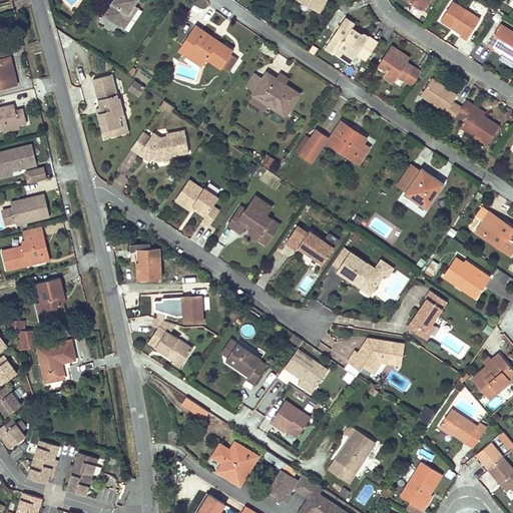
[(114,0),(103,16),(120,28),(134,6),(138,0),(114,0)]
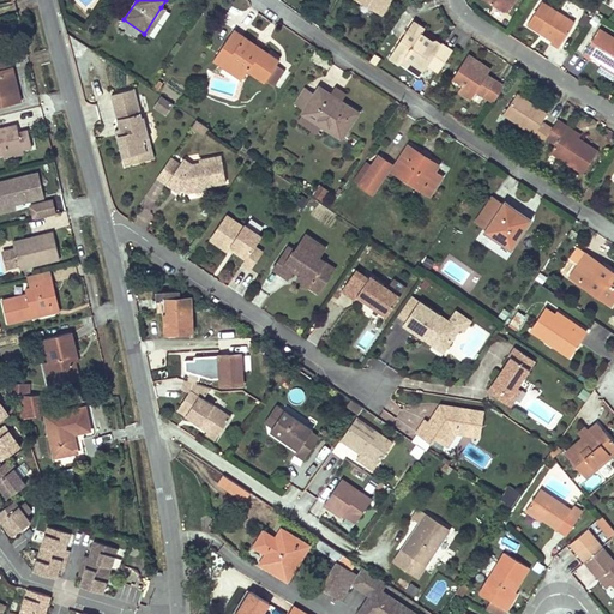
[(356,0),(359,2),(365,0),(373,4),(374,11),(381,14),(390,0),(356,0)]
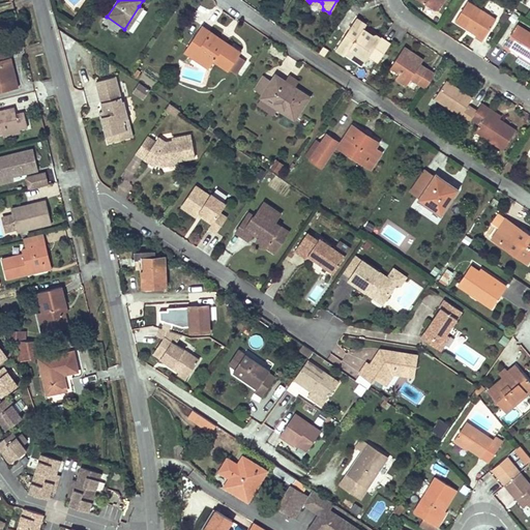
[(315,0),(310,2),(323,9),(322,3),(315,0)]
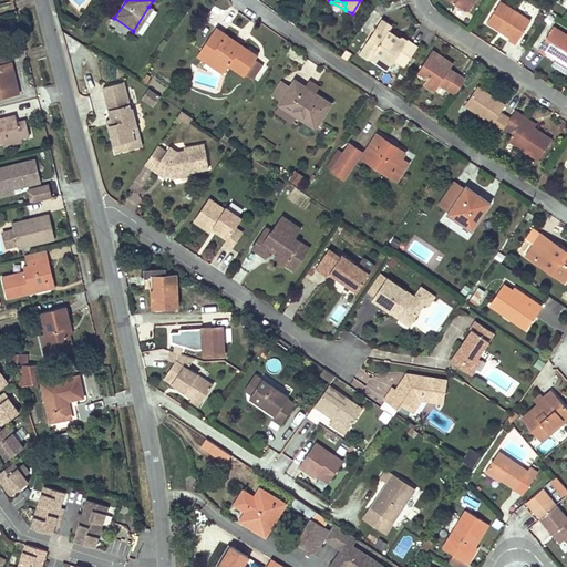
[(447,0),(464,10),(466,11),(472,3),(474,4),(476,0),(447,0)]
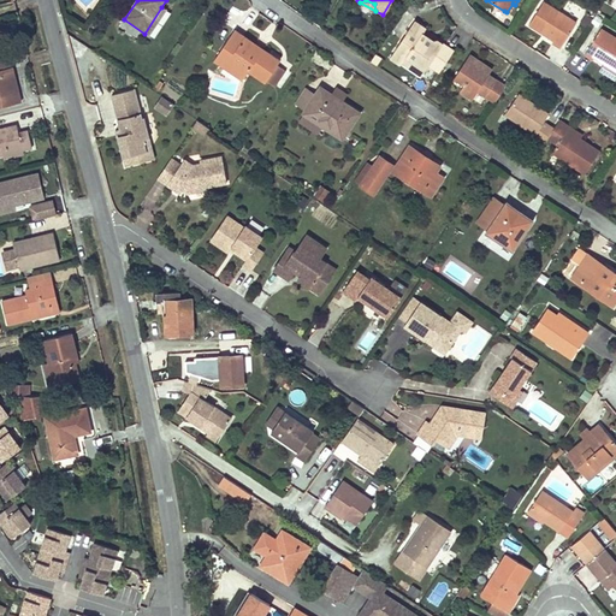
[(578,23),(544,3),(529,24),(555,41),(554,43),(561,48),(578,23)]
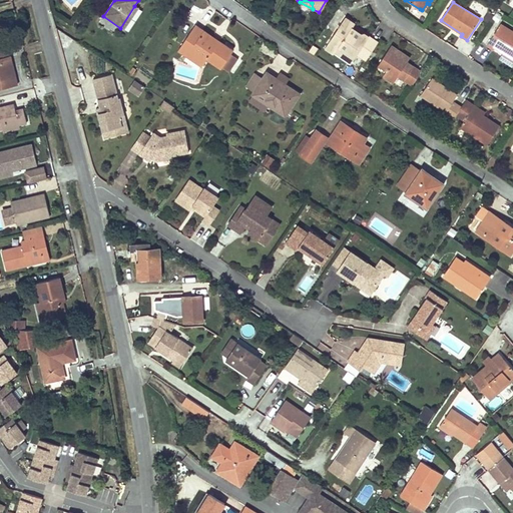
[(124,30),(139,9),(134,6),(120,28),(124,30)]
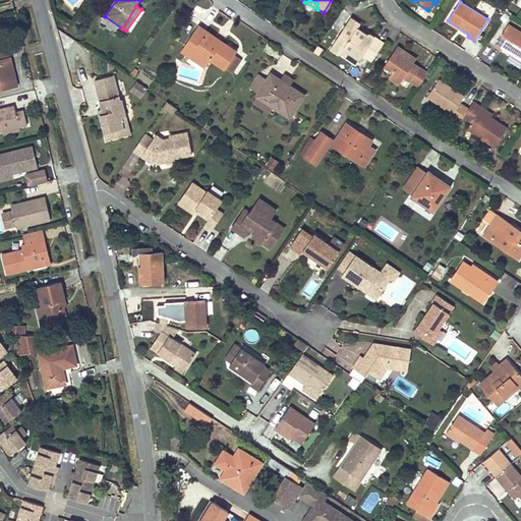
[(350,16),(330,48),(339,54),(340,53),(358,22),(350,16)]
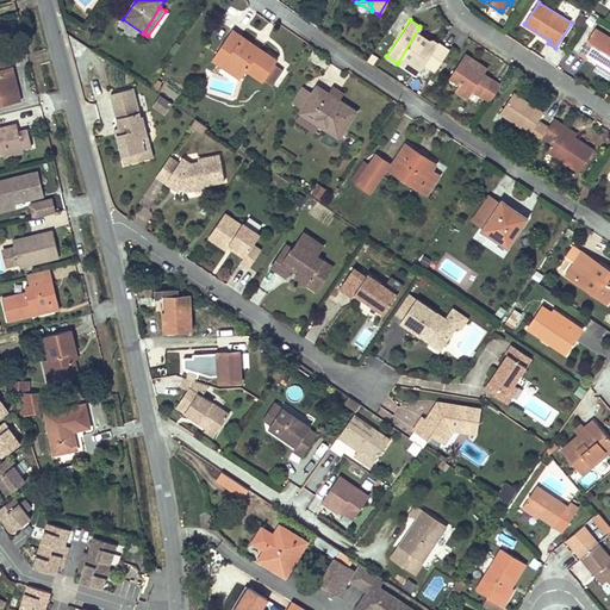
[(424,64),(435,72),(448,50),(433,39),(430,41),(418,32),(422,26),(419,26),(398,62),(408,60),(422,68),(424,64)]
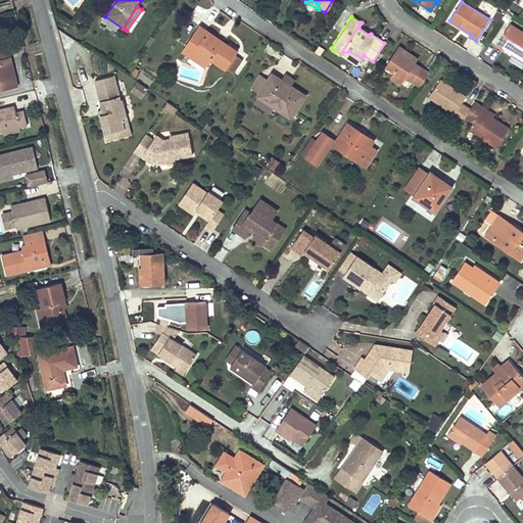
[(522,32),(511,25),(496,46),(504,51),(506,47),(515,53),(522,58),(522,32)]
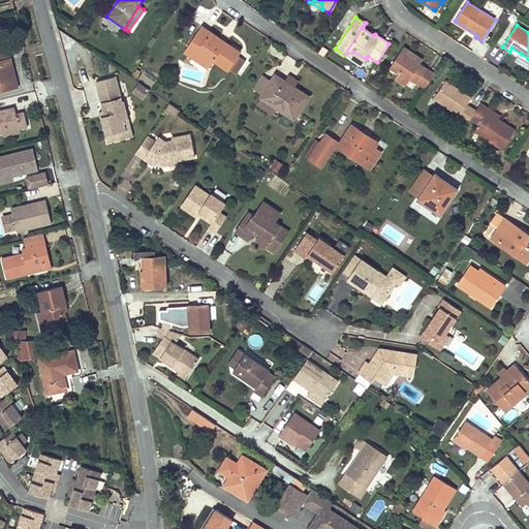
[(241,52),(203,26),(187,48),(212,64),(214,61),(227,70),(228,70),(236,74),(245,60),(239,56),(241,52)]
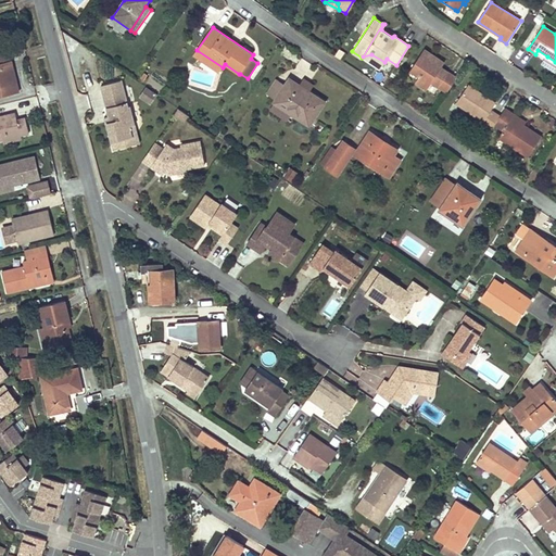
[(339,49),(335,55),(340,59),(344,52),(339,49)]
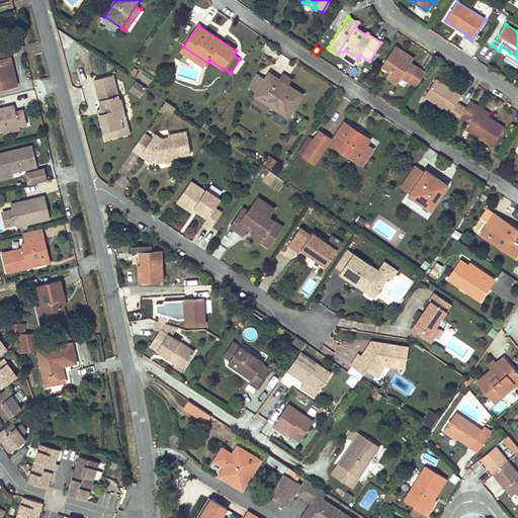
[(403,77),(416,86),(425,73),(411,63),(406,60),(409,55),(396,47),(382,66),(391,71),(387,76),(399,83),(403,77)]
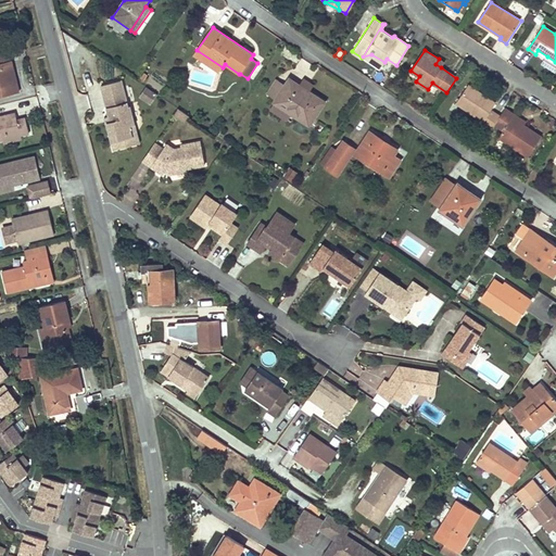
[(0,97),(20,92),(14,74),(8,75),(5,63),(10,62),(9,52),(0,54),(0,97)]
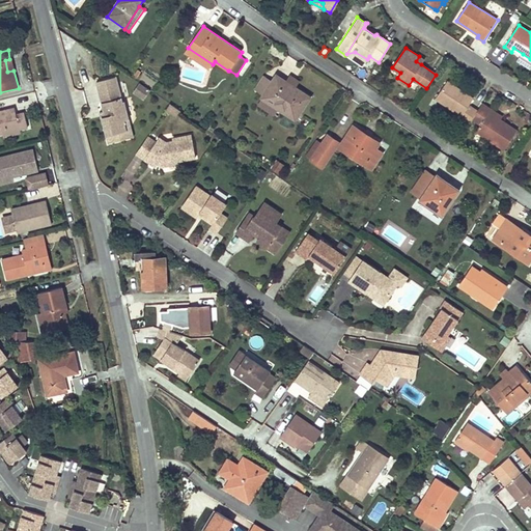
[(345,55),(362,66),(367,59),(355,52),(346,54),(345,55)]
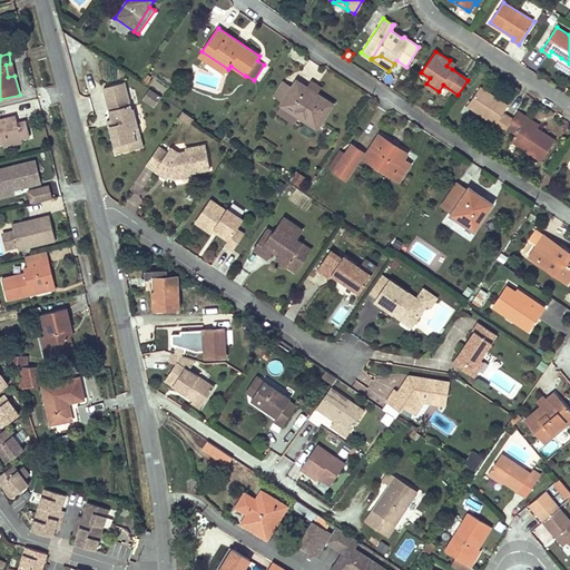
[(569,64),(561,58),(558,61),(569,69),(569,64)]
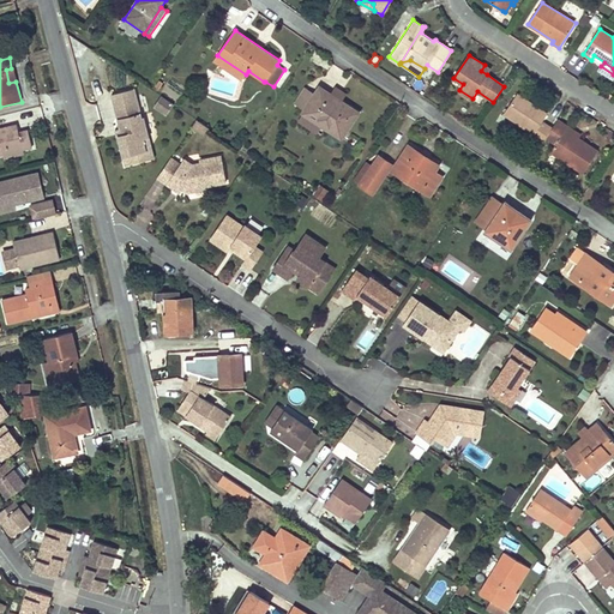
[(6,70),(8,83),(16,82),(13,68),(11,68),(6,70)]
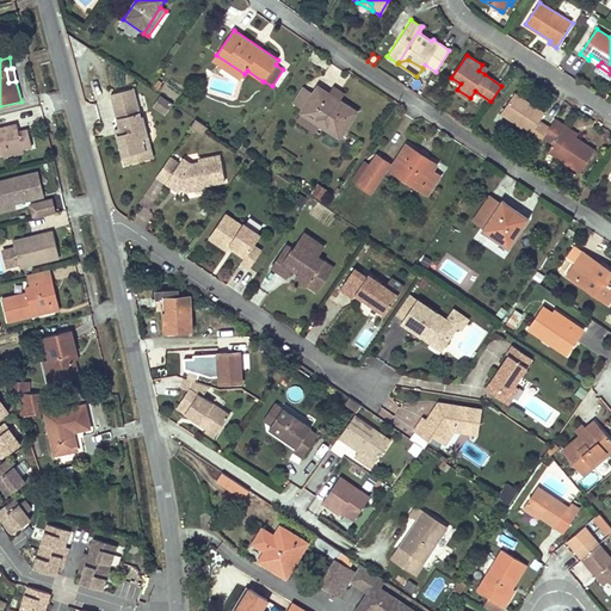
[(357,112),(318,86),(301,112),(320,125),(322,122),(343,135),(357,112)]
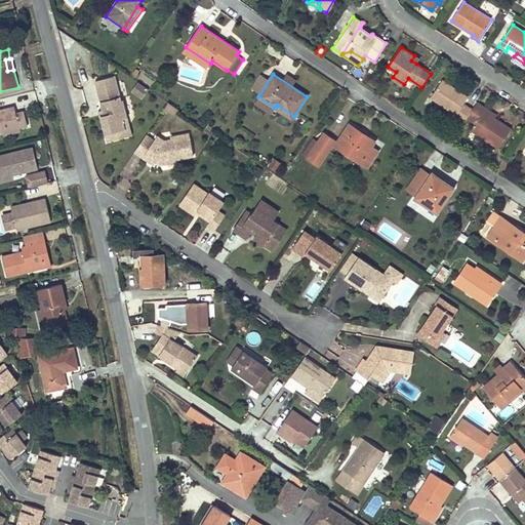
[(102,117),(108,142),(128,136),(123,119),(127,118),(123,101),(121,101),(115,76),(94,82),(103,111),(105,116),(102,117)]
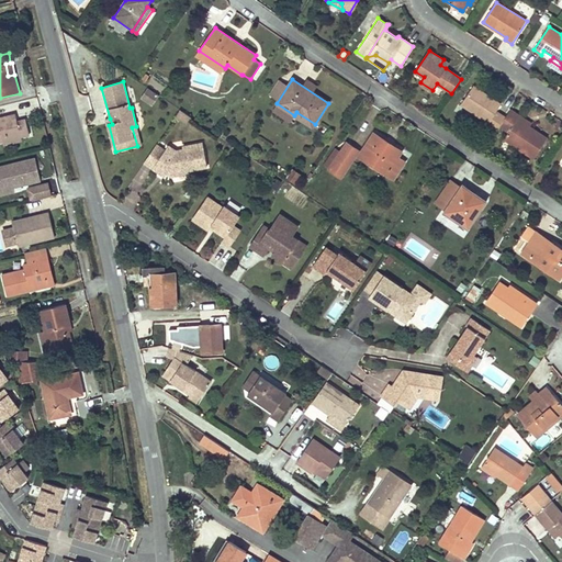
[(501,104),(473,86),(461,104),(489,123),(487,124),(496,131),(499,126),(505,117),(496,111),(501,104)]
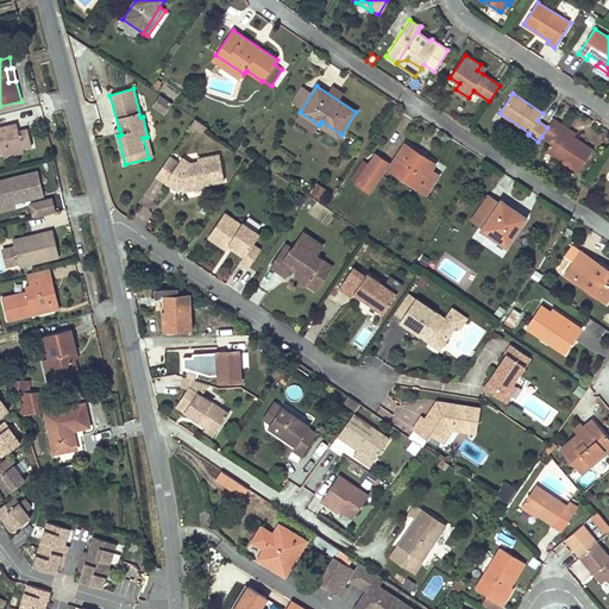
[(152,105),(165,114),(173,104),(159,94),(152,105)]
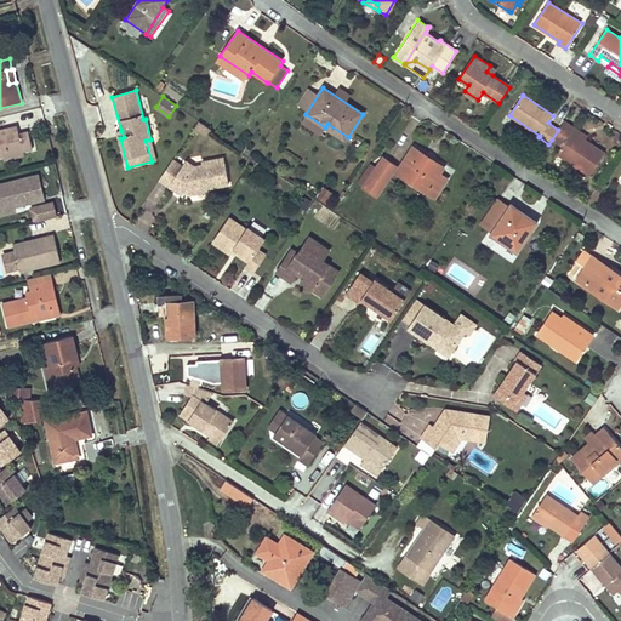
[(557,153),(590,176),(605,153),(585,140),(571,131),(575,127),(564,120),(558,130),(552,140),(563,146),(557,153)]
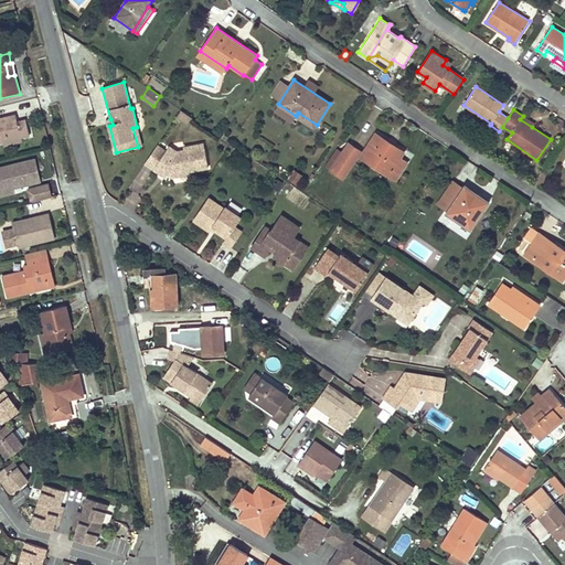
[(181,110),(178,117),(188,124),(192,117),(181,110)]
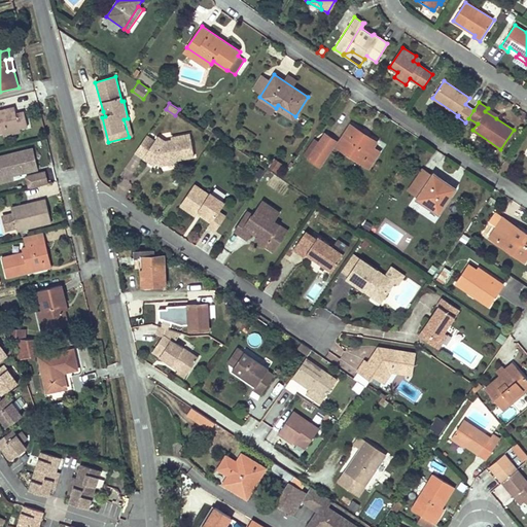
[(14,105),(0,108),(0,132),(2,132),(19,128),(28,126),(25,111),(15,113),(14,105)]
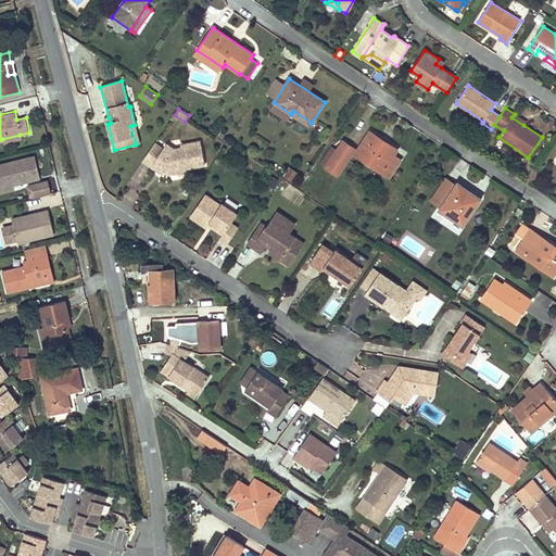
[(526,122),(515,114),(512,117),(523,125),(526,122)]
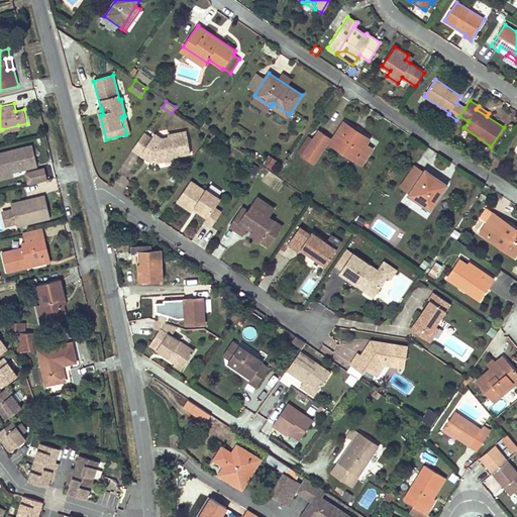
[(344,123),(330,143),(362,165),(372,148),(366,144),(370,139),(344,123)]
